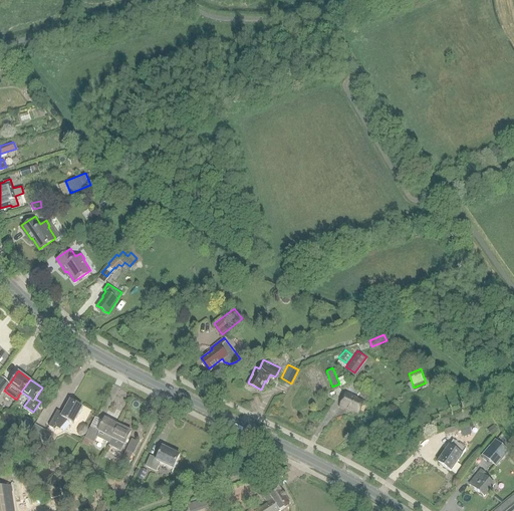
[(358,412),(363,400),(356,397),(357,396),(345,392),(340,405),(351,410),(351,409),(358,412)]
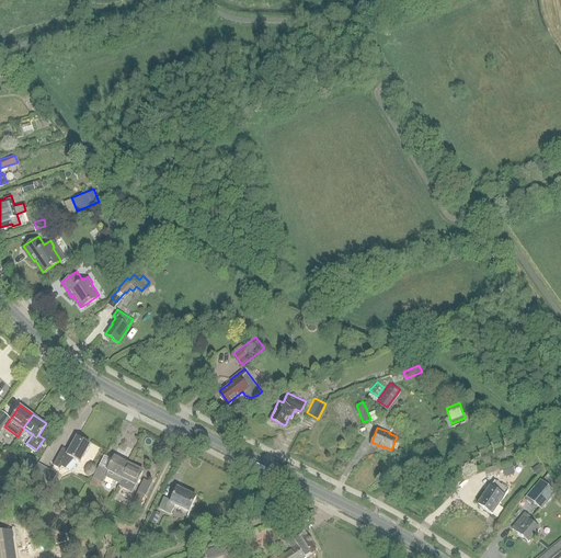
[(59,467),(61,464),(66,466),(73,456),(80,459),(90,443),(77,435),(69,450),(63,446),(54,464),(59,467)]
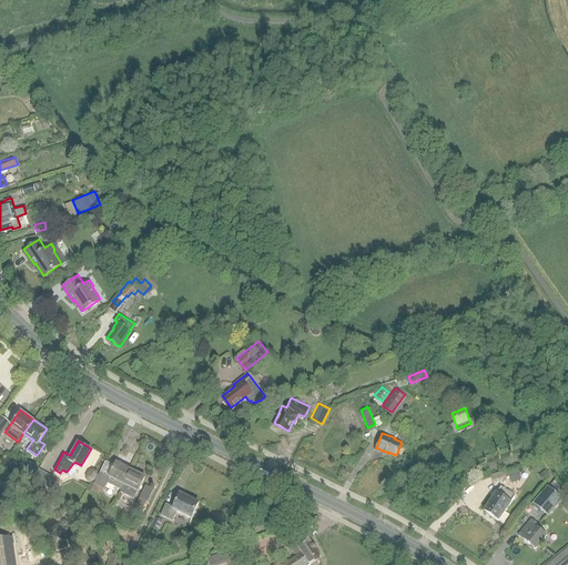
[(21,472),(29,477),(37,464),(29,458),(21,472)]
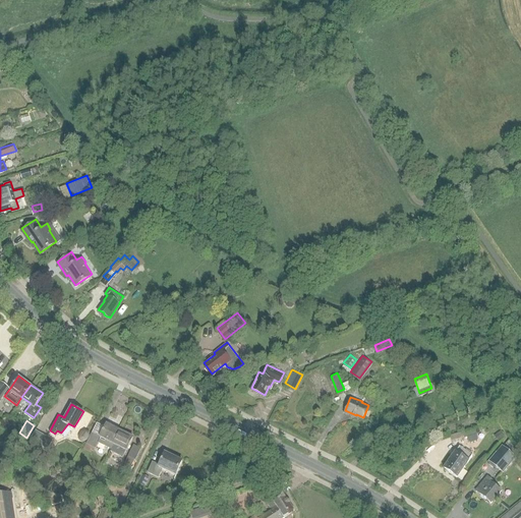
[(111,446),(120,428),(107,422),(100,435),(92,430),(87,442),(95,446),(98,440),(111,446)]
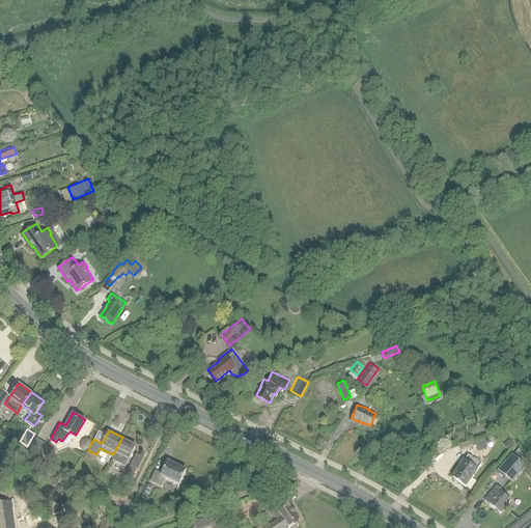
[(486,445),(485,440),(490,439),(487,433),(472,437),(474,443),(476,443),(477,447),(479,448),(485,446),(486,445)]
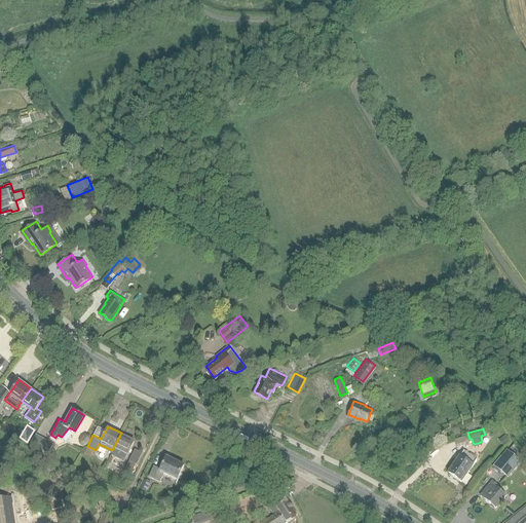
[(53,442),(35,432),(30,441),(47,451),(53,442)]
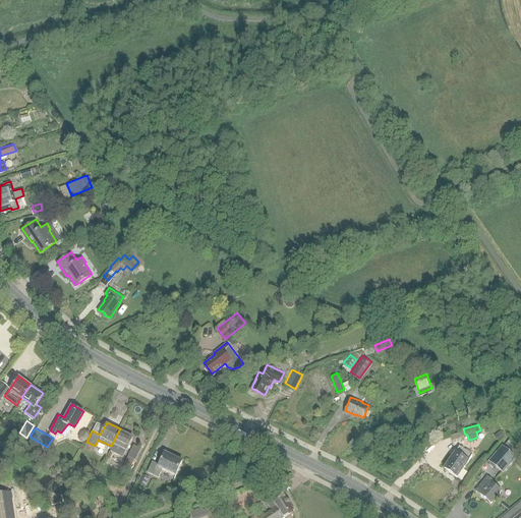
[(80,429),(78,434),(78,438),(82,440),(87,438),(89,434),(88,429),(84,427),(80,429)]
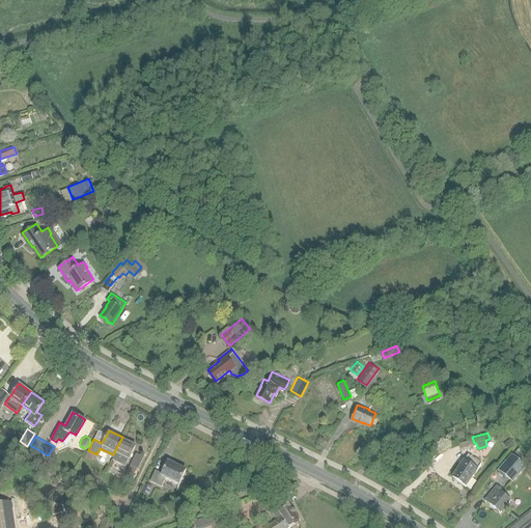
[(124,464),(128,456),(129,457),(136,444),(122,437),(113,454),(114,455),(113,457),(124,464)]
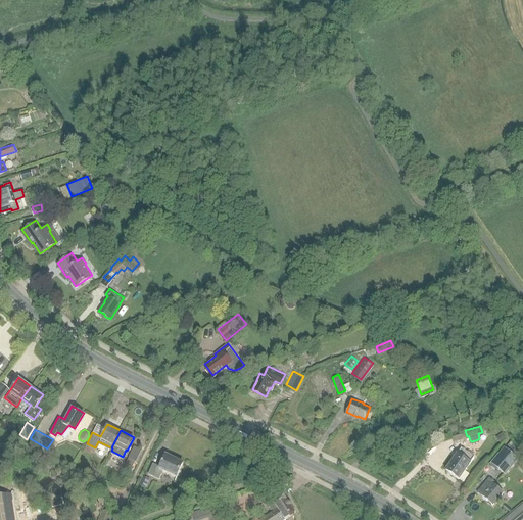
[(507,433),(504,430),(495,435),(498,439),(507,433)]
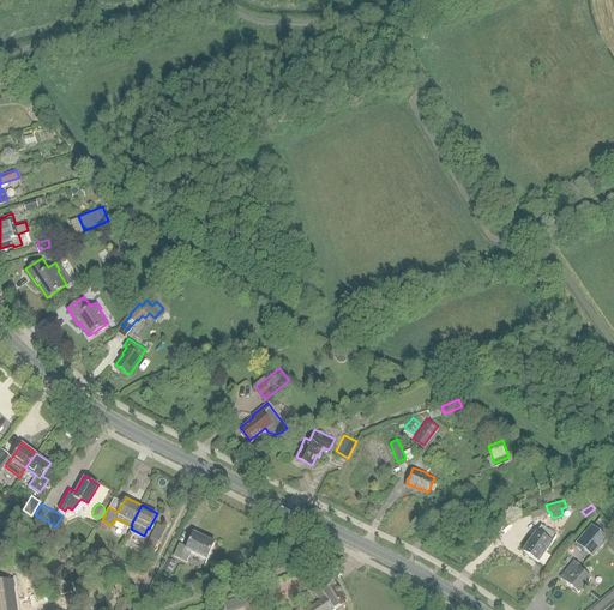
[(157,521),(146,542),(154,545),(157,538),(158,538),(164,525),(157,521)]
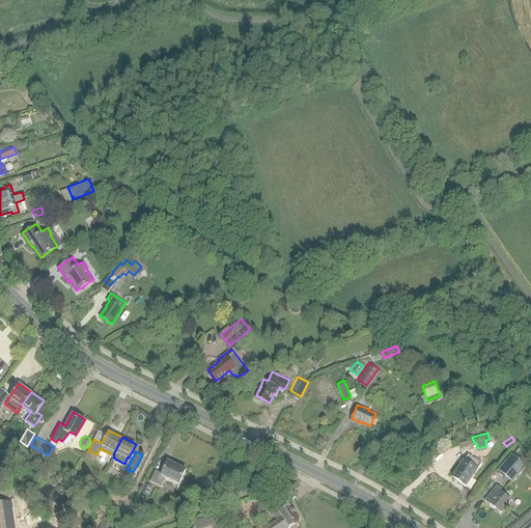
[(466,484),(481,462),(468,453),(452,475),(466,484)]
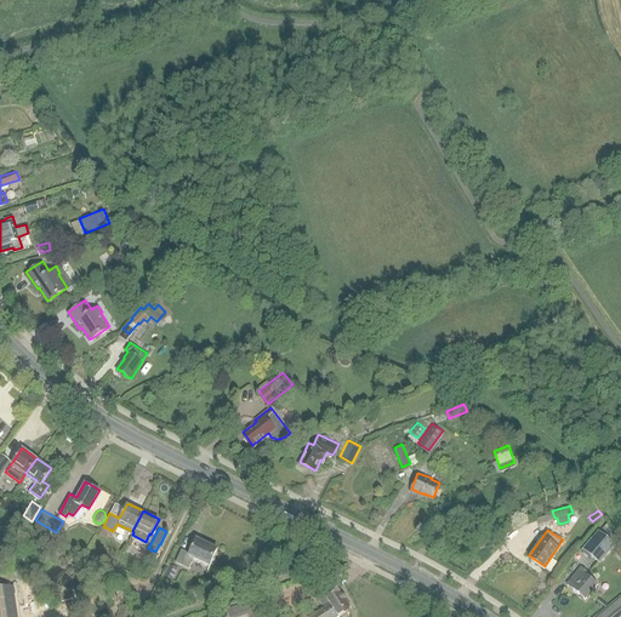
[(592,536),(591,536),(581,548),(590,555),(591,553),(599,560),(613,543),(597,530),(592,536)]
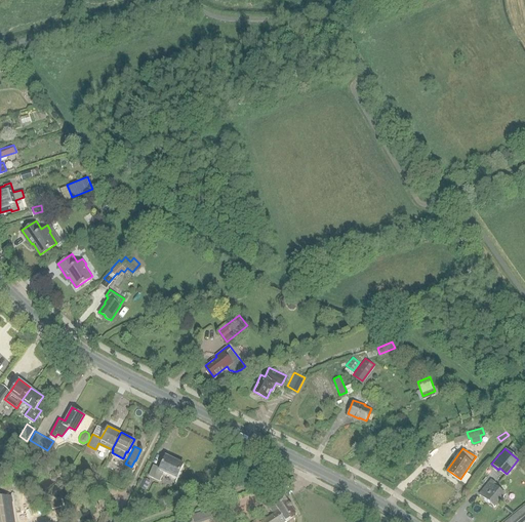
[(177,477),(184,464),(166,454),(160,467),(154,464),(149,474),(159,479),(163,471),(177,477)]
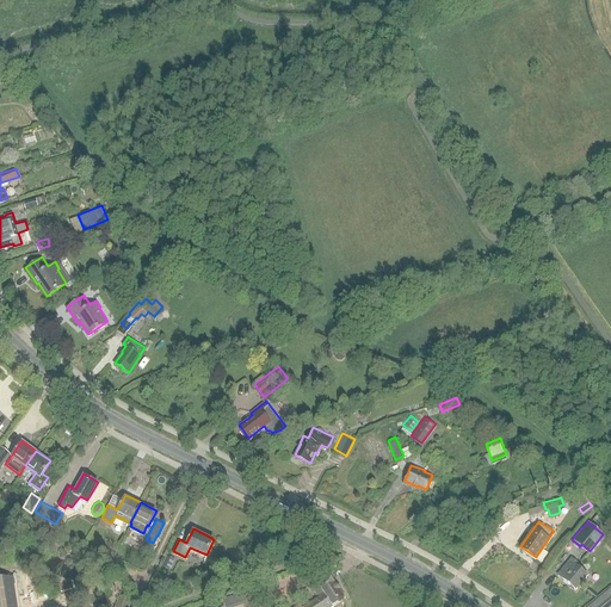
[(161,564),(170,568),(174,557),(166,553),(161,564)]
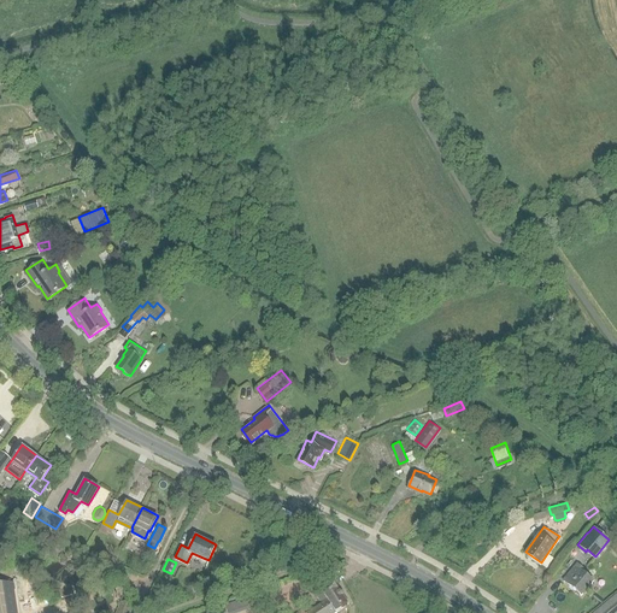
[(559,582),(553,589),(570,602),(573,600),(576,603),(595,579),(583,569),(576,563),(574,561),(558,581),(559,582)]
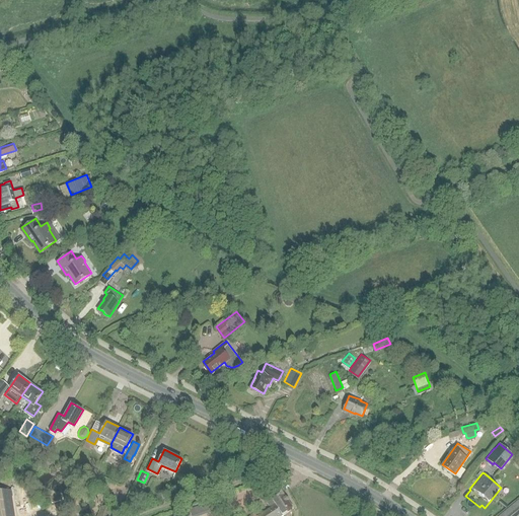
[(257,515),(278,515),(293,507),(281,489),(278,490),(273,483),(264,488),(267,493),(264,495),(270,504),(271,503),(272,505),(256,514),(257,515)]
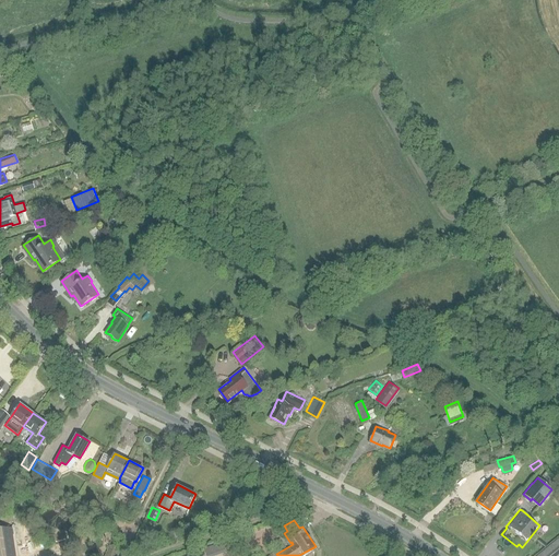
[(16,555),(12,528),(0,530),(0,555),(16,555)]
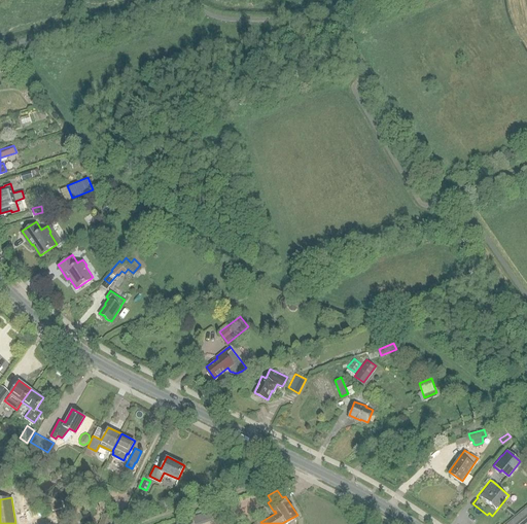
[(97,523),(109,523),(113,515),(103,511),(97,523)]
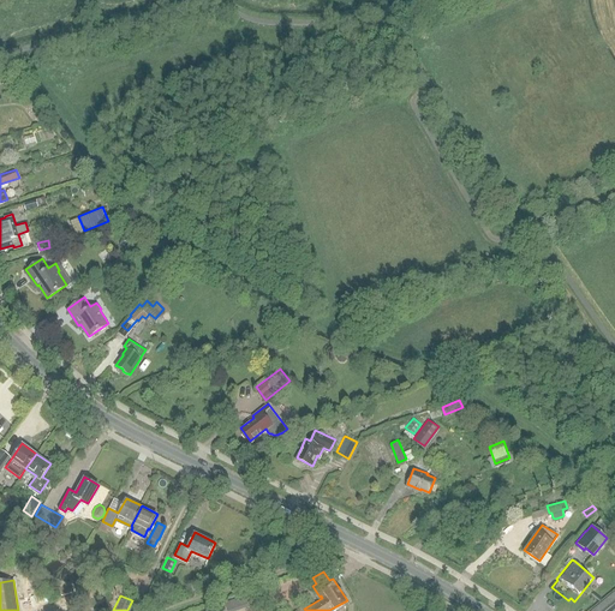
[(611,610),(614,609),(608,600),(595,610),(611,610)]
